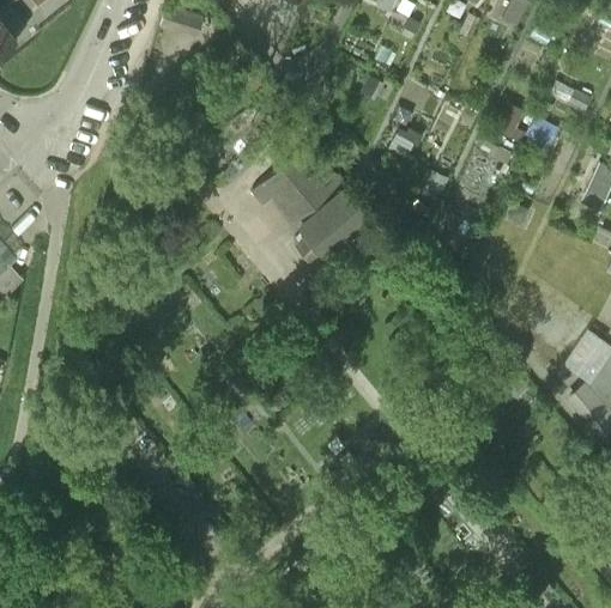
[(380,0),(379,5),(388,10),(393,0),(380,0)]
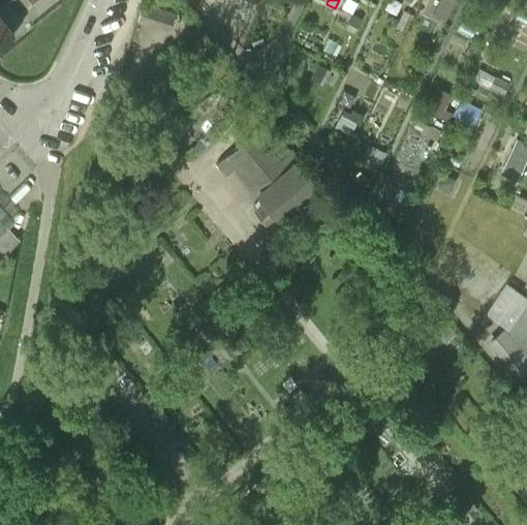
[(440,0),(434,18),(448,22),(456,0),(440,0)]
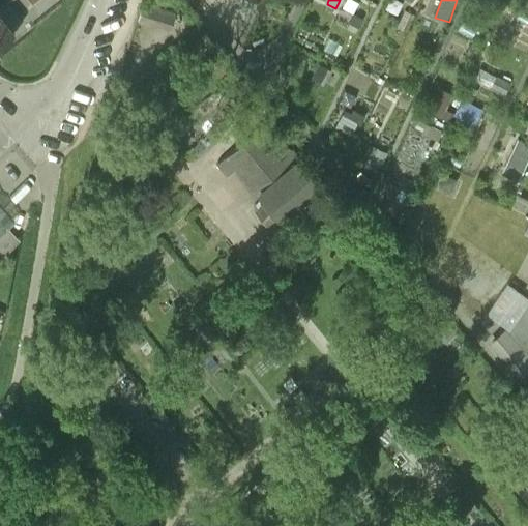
[(142,22),(171,31),(177,10),(149,1),(142,22)]
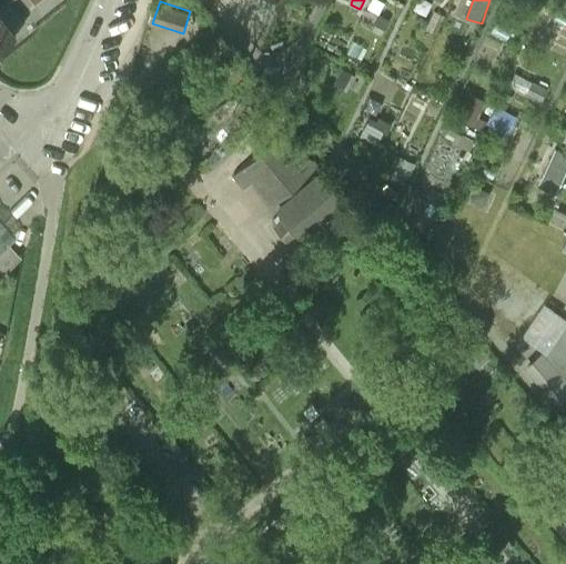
[(0,42),(12,33),(0,18),(0,42)]
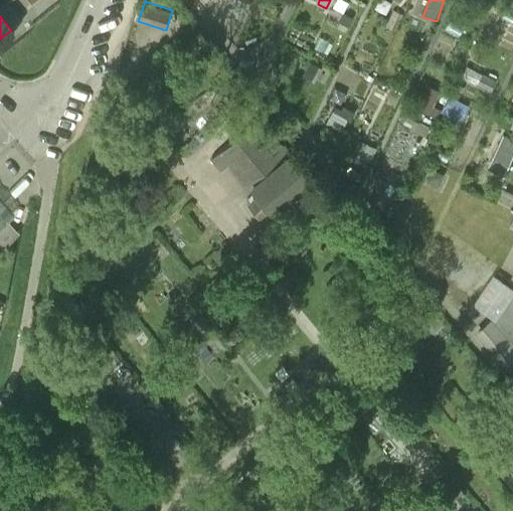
[(429,114),(441,93),(425,84),(413,107),(429,114)]
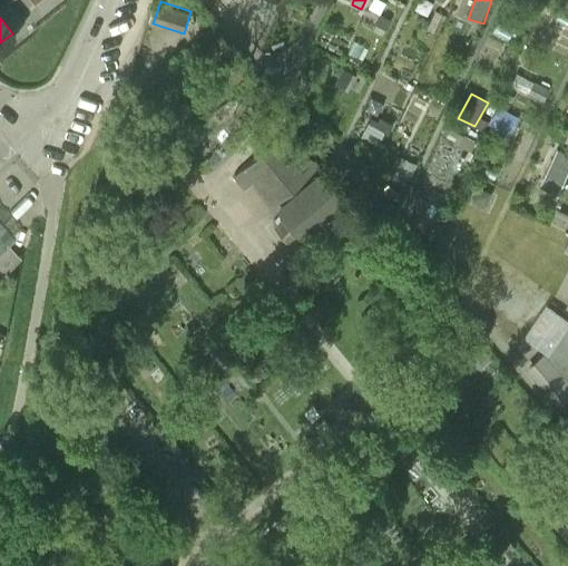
[(370,122),(360,138),(376,148),(387,132),(370,122)]
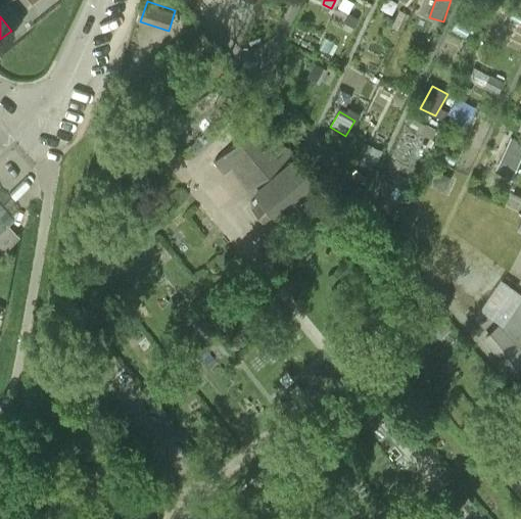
[(283,167),(252,129),(212,161),(223,175),(231,169),(250,193),(283,167)]
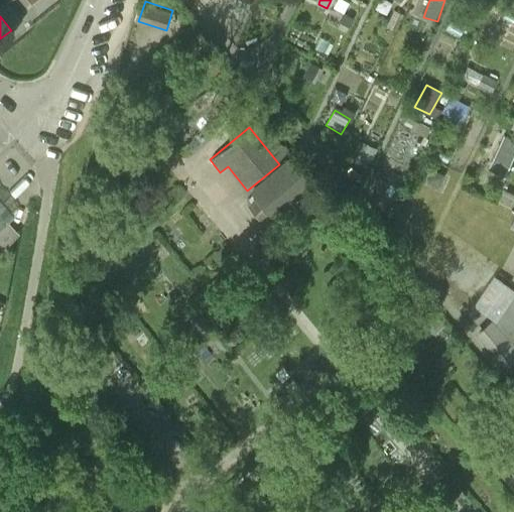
[(513,143),(502,138),(489,170),(505,177),(513,156),(513,143)]
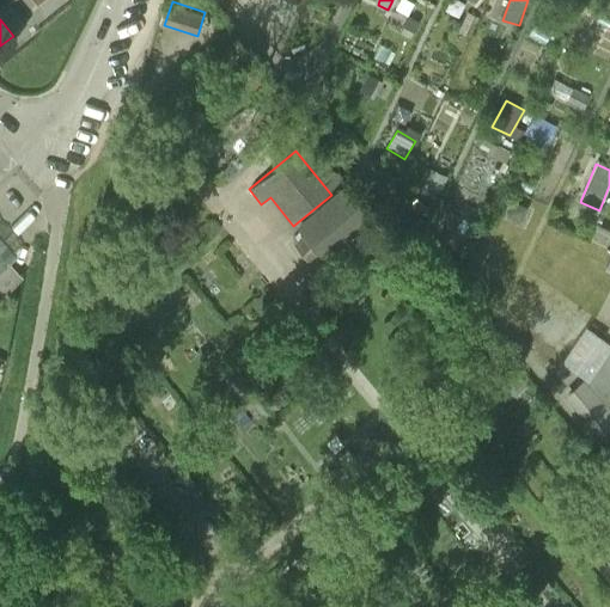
[(293,226),(317,256),(372,212),(348,182),(331,195),(293,226)]
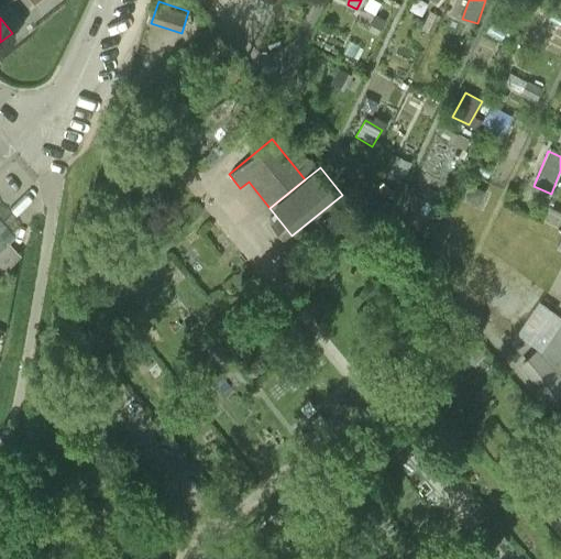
[(560,276),(558,275),(549,292),(560,298),(560,276)]
